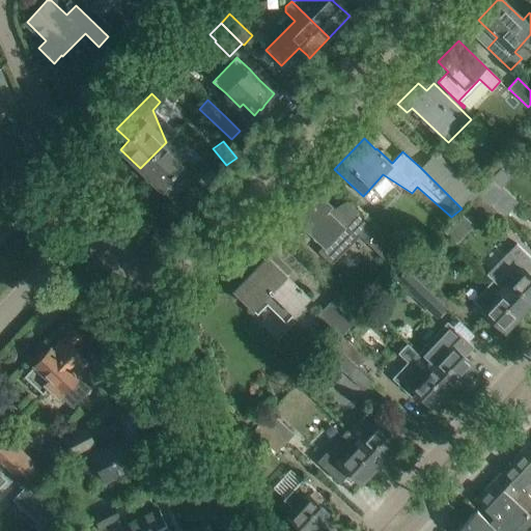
[(198,173),(166,142),(140,168),(172,199),(198,173)]
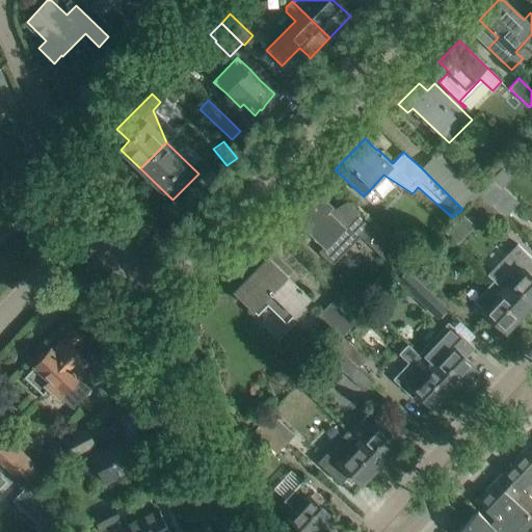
[(462,209),(470,203),(474,198),(478,193),(479,192),(437,152),(422,168),(462,209)]
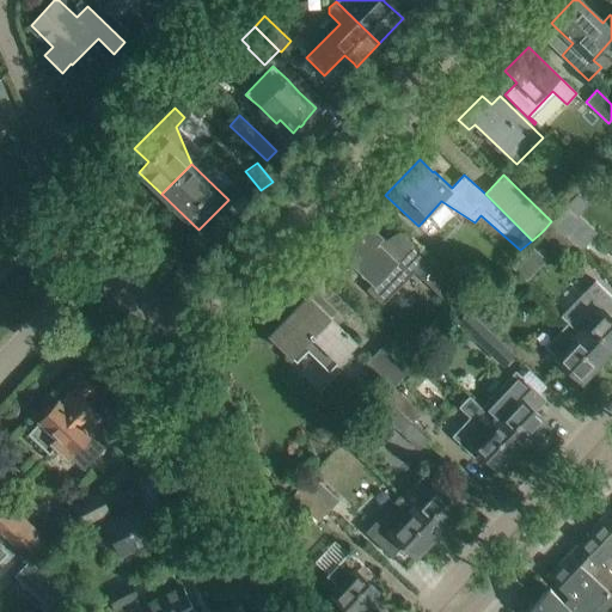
[(551,221),(550,222),(577,248),(587,237),(568,220),(575,212),(567,204),(551,221)]
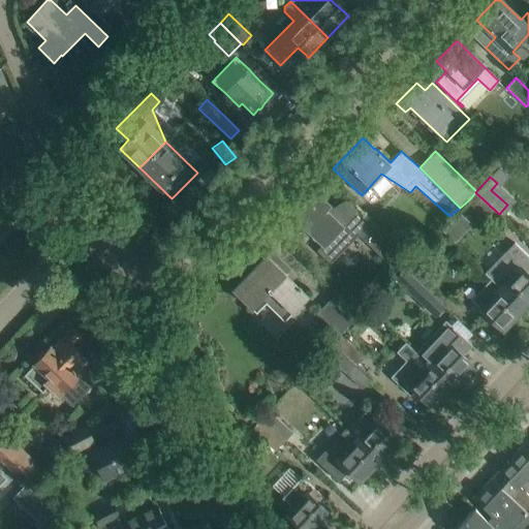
[(322,244),(316,250),(330,263),(354,238),(365,247),(376,236),(354,214),(343,227),(327,211),(331,206),(313,189),(284,219),(298,231),(303,225),(322,244)]
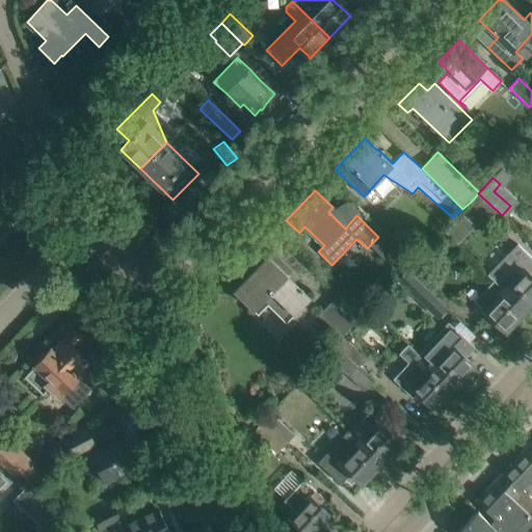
[(478,193),(474,198),(470,203),(493,224),(502,215),(478,193)]
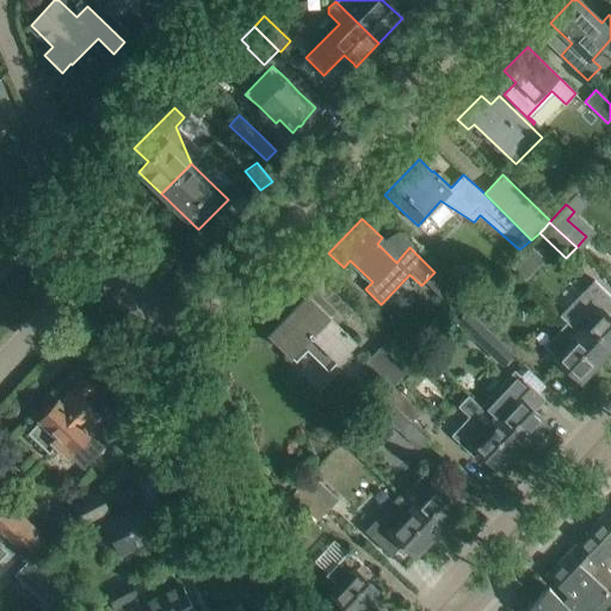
[(610,300),(608,296),(592,282),(560,316),(567,322),(604,357),(610,347),(610,300)]
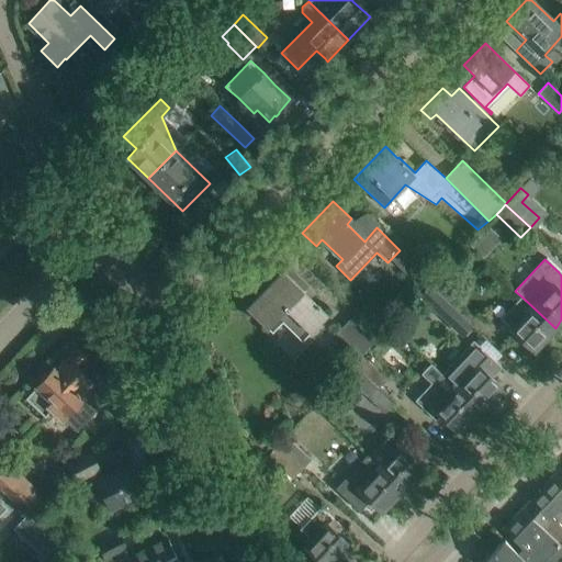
[(310,299),(316,292),(289,266),(247,307),(272,332),(283,321),(303,340),(302,341),(303,343),(328,317),(310,299)]
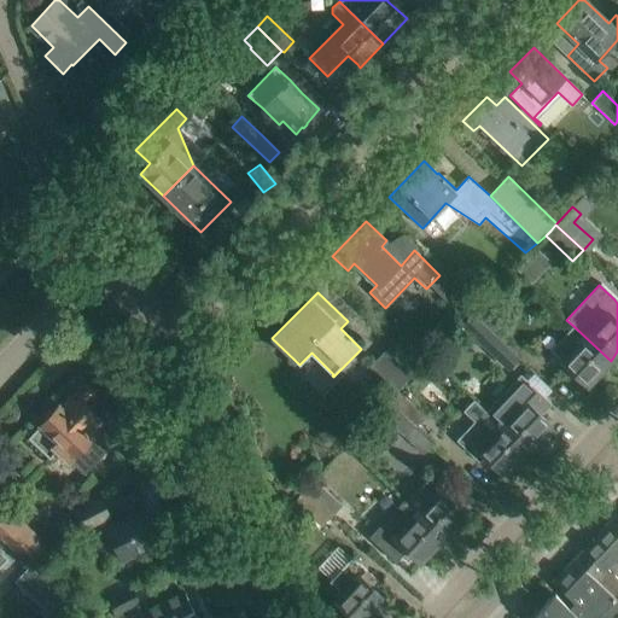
[(472,314),(499,339),(509,328),(482,303),(472,314)]
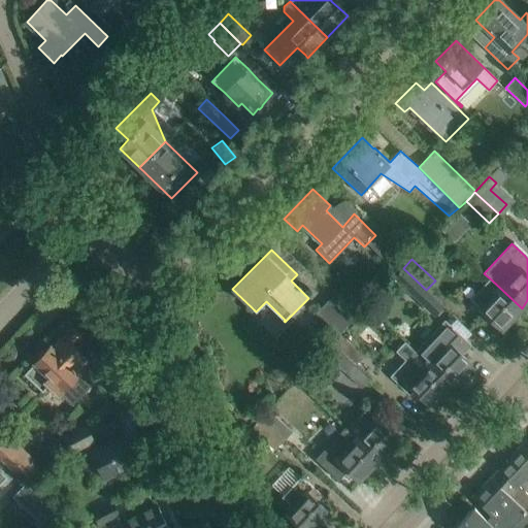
[(403,268),(395,276),(418,298),(426,305),(433,297),(426,290),(403,268)]
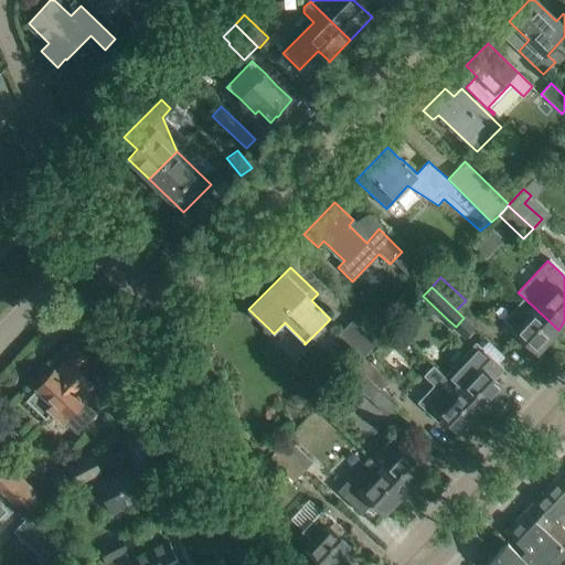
[(524,298),(503,320),(536,352),(558,330),(524,298)]
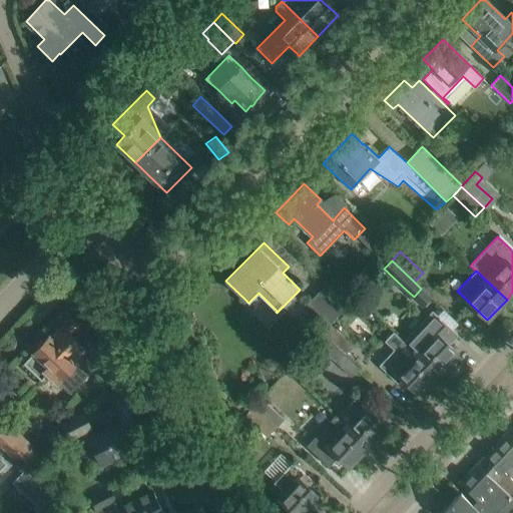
[(347,306),(326,286),(308,305),(329,325),(347,306)]
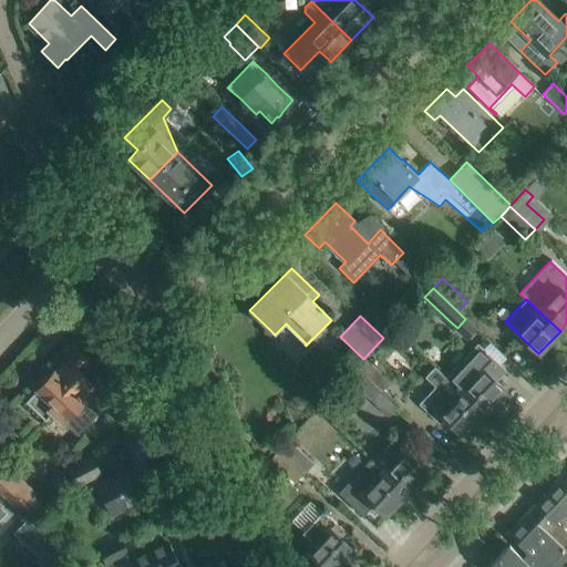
[(467,357),(446,378),(447,379),(483,412),(504,390),(494,380),(503,370),(504,371),(505,370),(478,344),(467,357)]
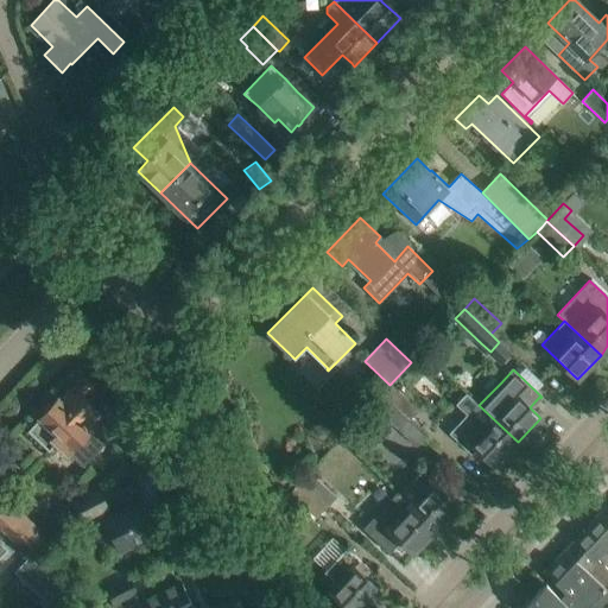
[(94,387),(81,375),(55,403),(51,401),(46,401),(44,404),(42,406),(42,411),(44,413),(27,431),(49,451),(56,444),(67,454),(69,453),(83,467),(114,435),(97,418),(101,415),(83,398),(94,387)]
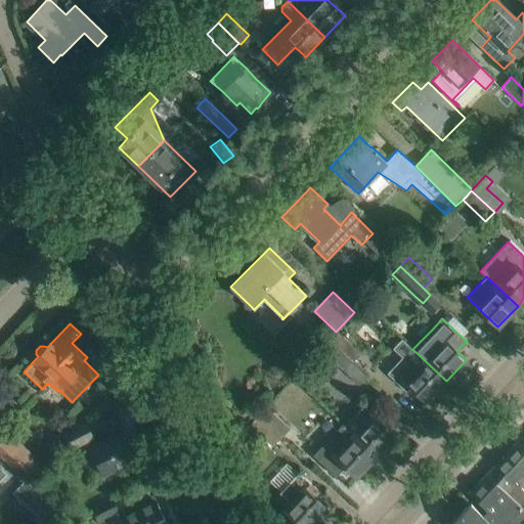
[(330,341),(352,362),(360,353),(338,332),(330,341)]
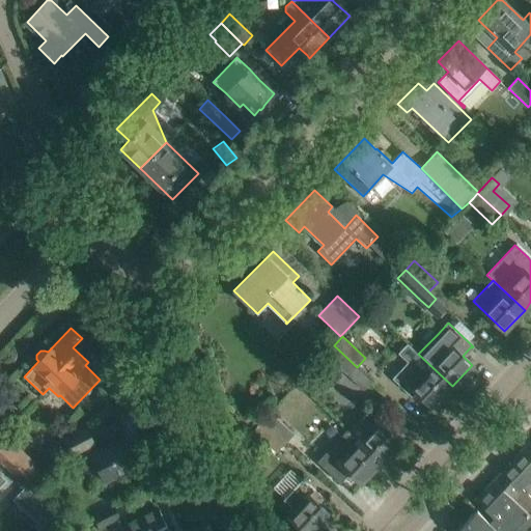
[(332,360),(348,375),(357,367),(334,345),(318,361),(326,367),(332,360)]
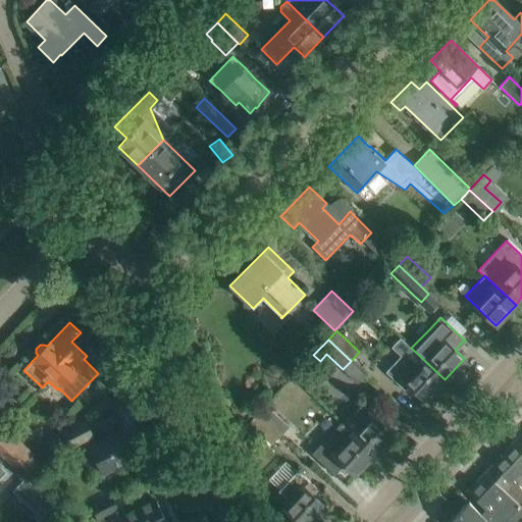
[(412,349),(389,372),(402,383),(404,380),(425,401),(445,379),(412,349)]
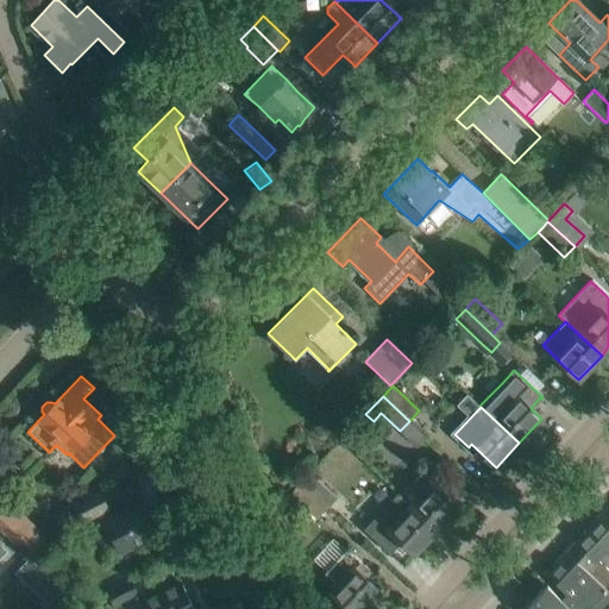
[(169,451),(156,422),(121,444),(135,470),(169,451)]
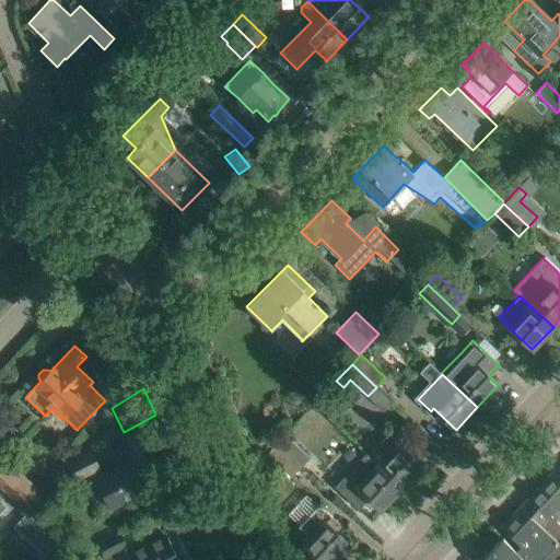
[(391,431),(368,455),(401,487),(422,465),(406,450),(401,445),(404,443),(391,431)]
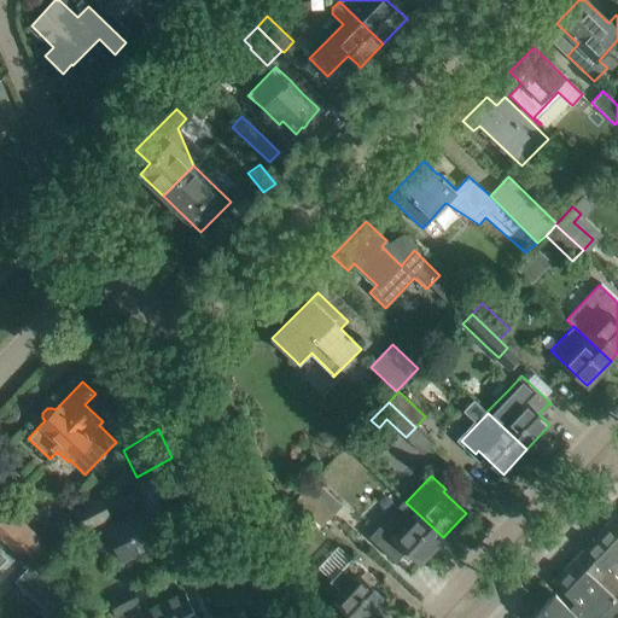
[(304,490),(331,516),(342,505),(315,481),(304,490)]
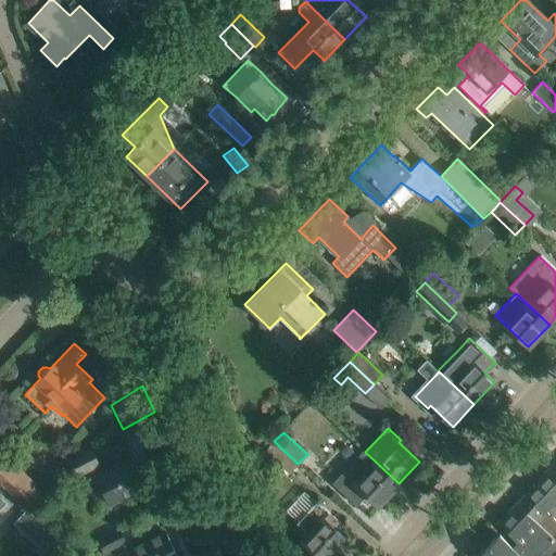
[(289,474),(298,464),(274,441),(265,451),(289,474)]
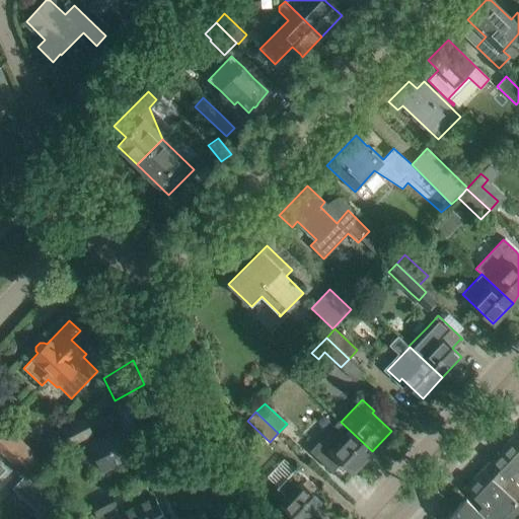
[(84,419),(63,429),(50,442),(55,453),(71,445),(92,435),(84,419)]
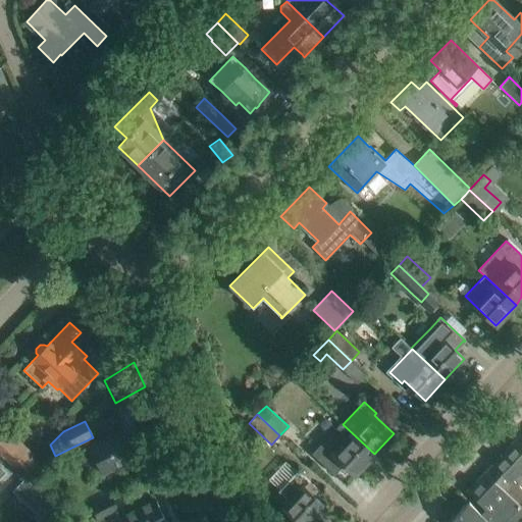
[(341,423),(312,453),(316,456),(335,475),(345,466),(355,475),(374,454),(343,424),(341,423)]
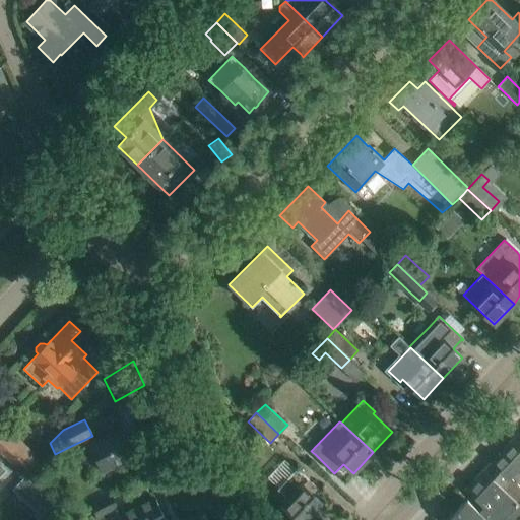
[(0,432),(0,452),(21,472),(38,455),(5,427),(0,432)]
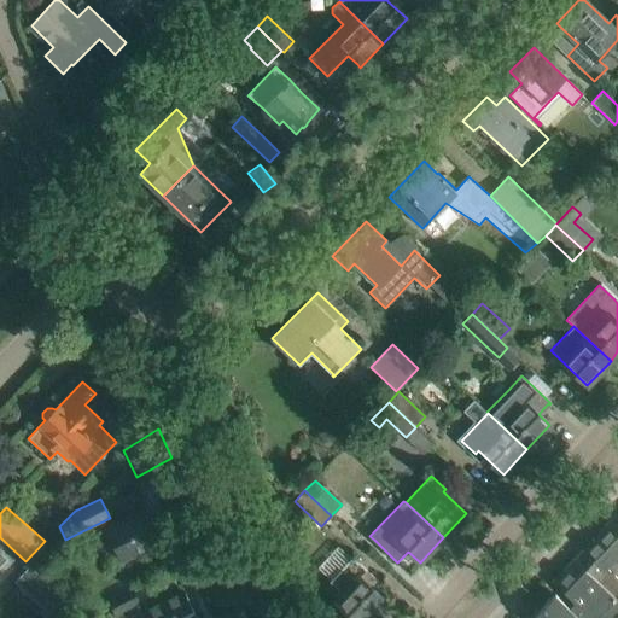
[(139,553),(161,543),(145,509),(123,520),(106,528),(122,561),(139,553)]
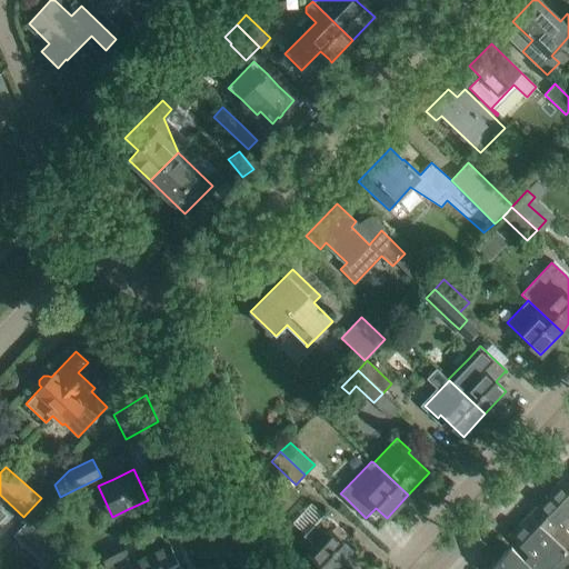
[(568,476),(567,475),(548,495),(567,512),(568,513),(568,476)]
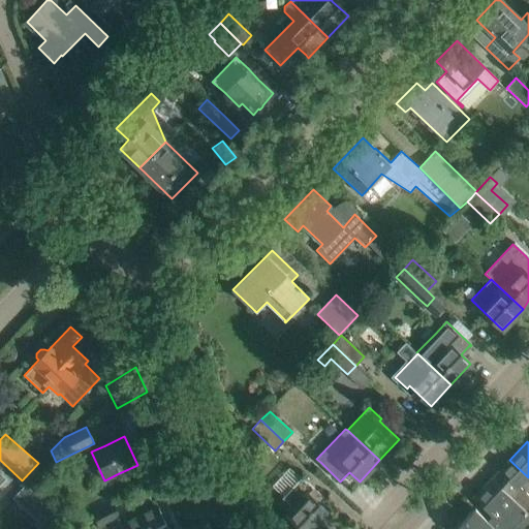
[(528,504),(528,496),(519,486),(527,476),(509,460),(492,478),(510,496),(525,509),(528,504)]
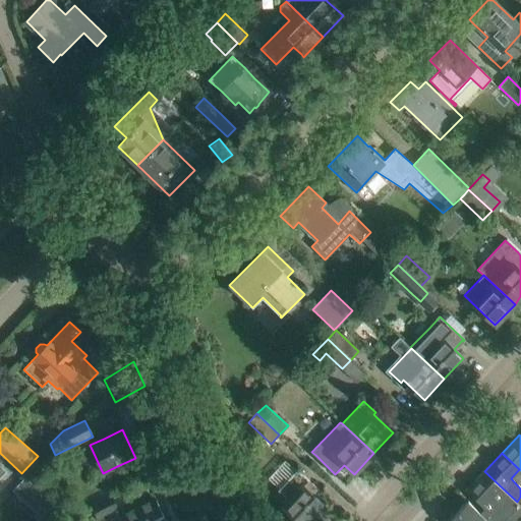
[(320,491),(311,482),(297,469),(278,490),(289,501),(283,506),(298,520),(308,520),(324,506),(314,497),(320,491)]
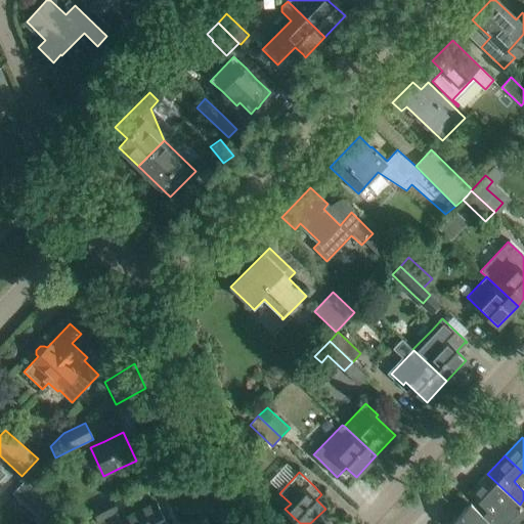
[(506,491),(487,474),(470,491),(488,510),(483,515),(491,523),(520,523),(523,521),(523,510),(519,506),(520,505),(506,491)]
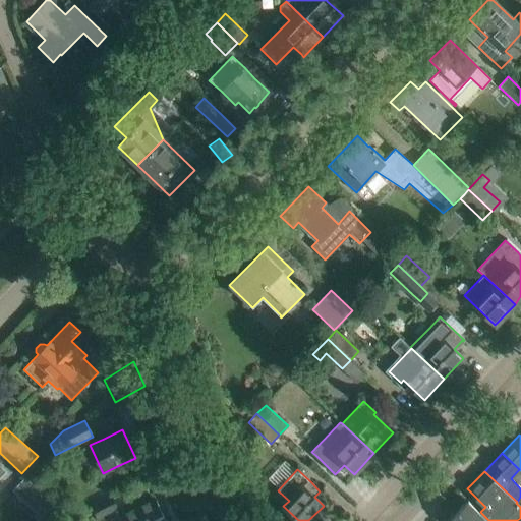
[(85,496),(91,505),(109,496),(105,486),(85,496)]
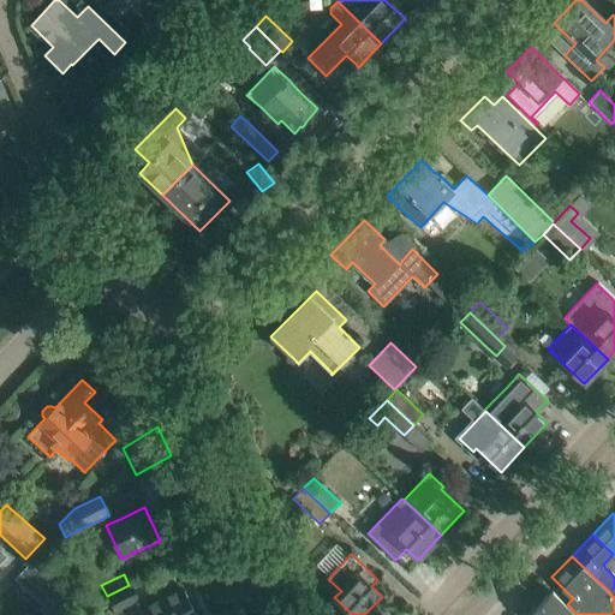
[(115,613),(139,602),(131,586),(108,597),(115,613)]
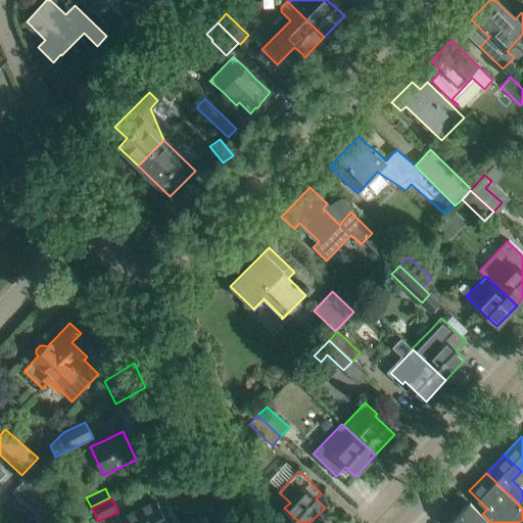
[(165,522),(155,501),(137,509),(125,515),(128,522),(165,522)]
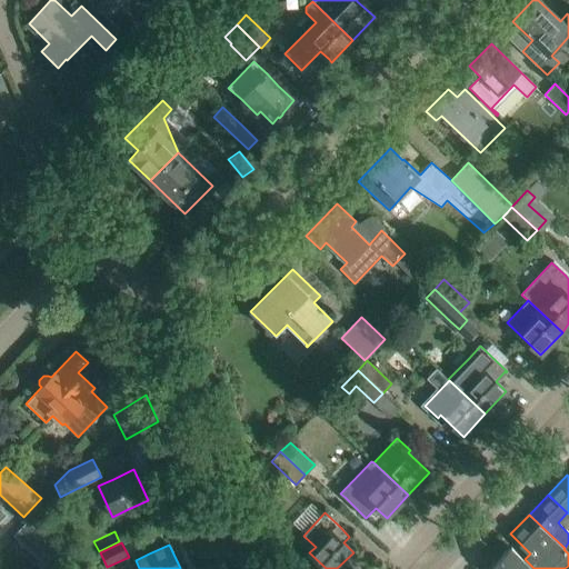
[(533,568),(525,559),(511,547),(489,568),(533,568)]
